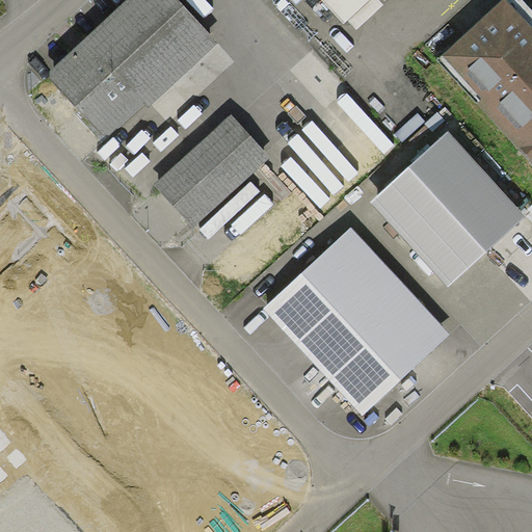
[(218,43),(179,0),(126,0),(103,21),(48,73),(108,138),(145,104),(149,107),(218,43)]
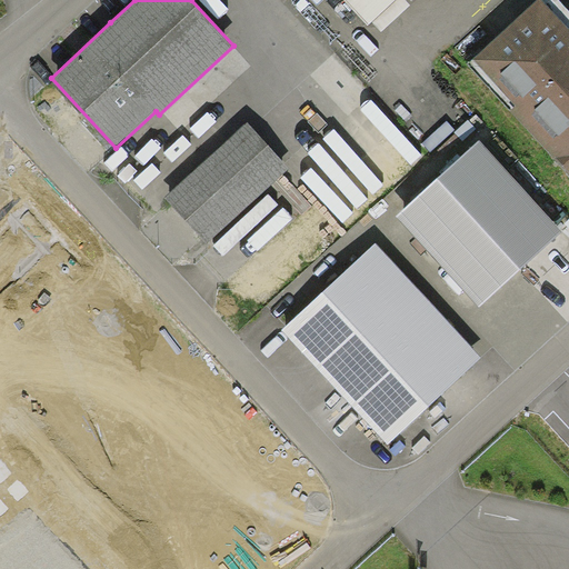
[(397,0),(345,0),(370,26),(397,0)]
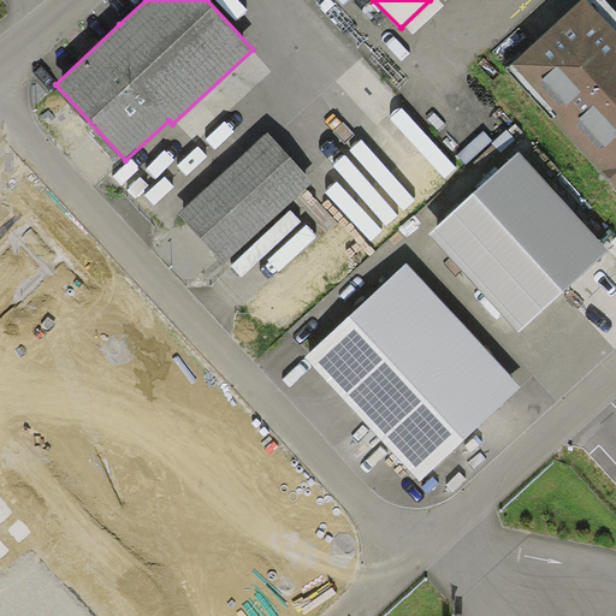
[(615,17),(600,0),(580,0),(507,67),(615,189),(615,17)]
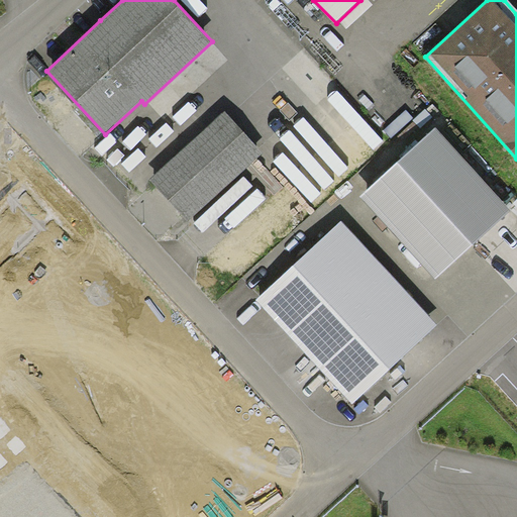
[(263,154),(224,111),(149,179),(188,221),(263,154)]
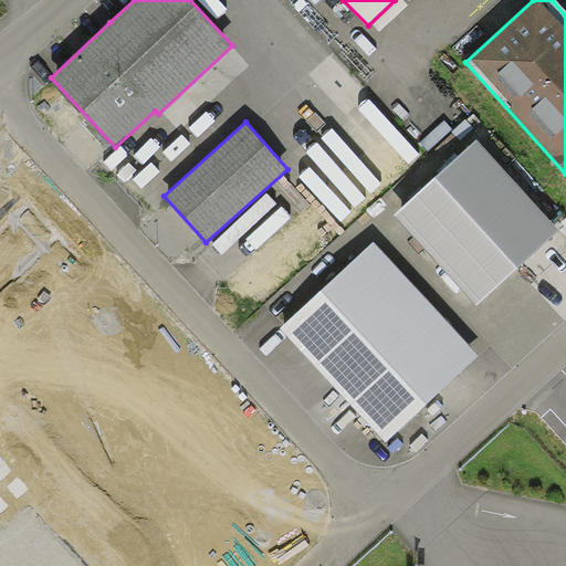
[(559,229),(477,139),(395,216),(477,305),(559,229)]
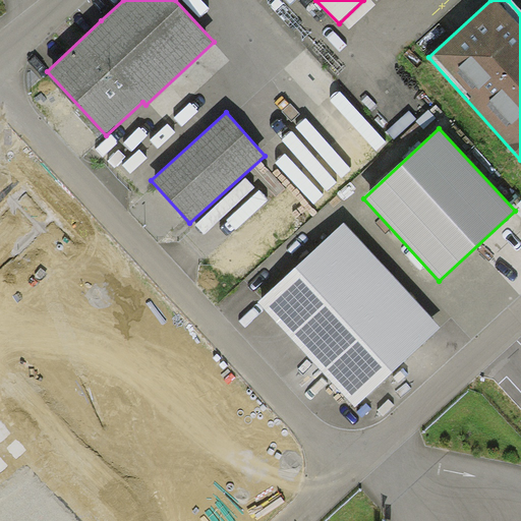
[(441,329),(343,223),(258,301),(355,407),(441,329)]
